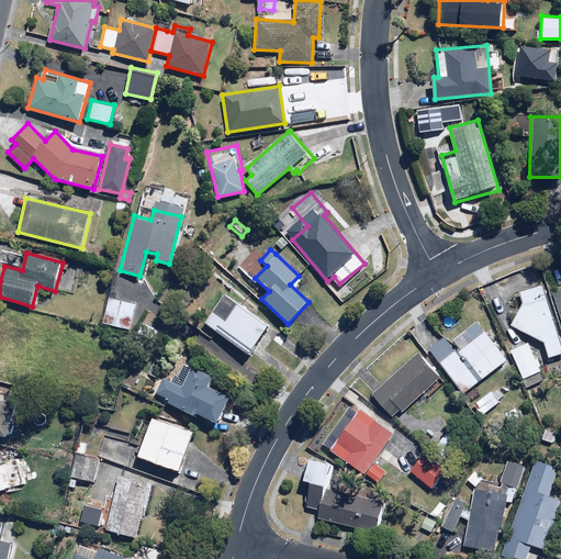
[(516,291),(520,304),(511,324),(543,341),(548,357),(560,353),(560,344),(542,282),(516,291)]
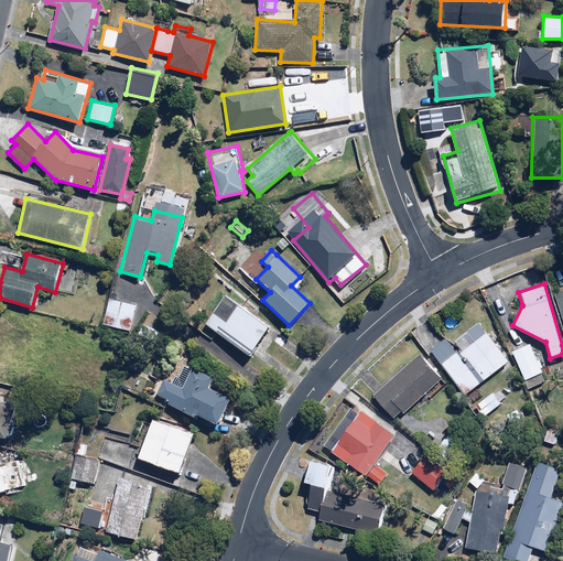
[(225,295),(205,323),(250,357),(270,330),(225,295)]
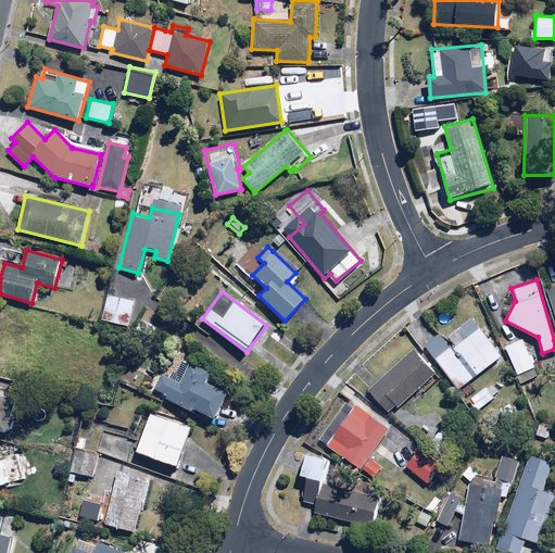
[(134,297),(106,292),(103,312),(130,317),(134,297)]
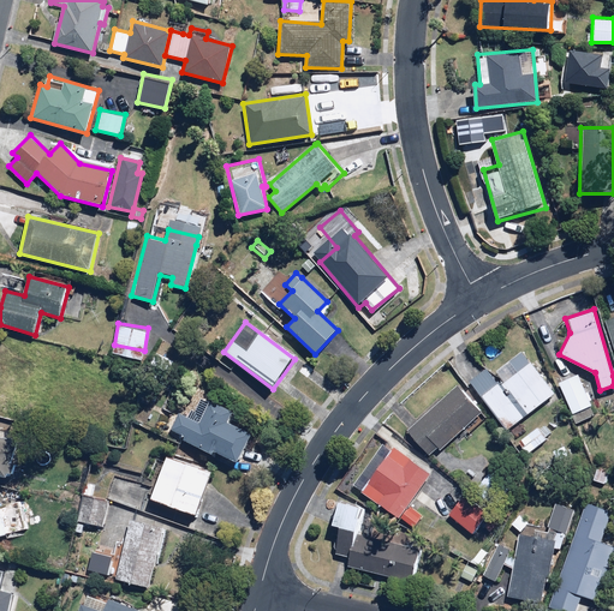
[(554,394),(522,349),(495,369),(502,378),(496,383),(486,367),(470,378),(506,427),(554,394)]
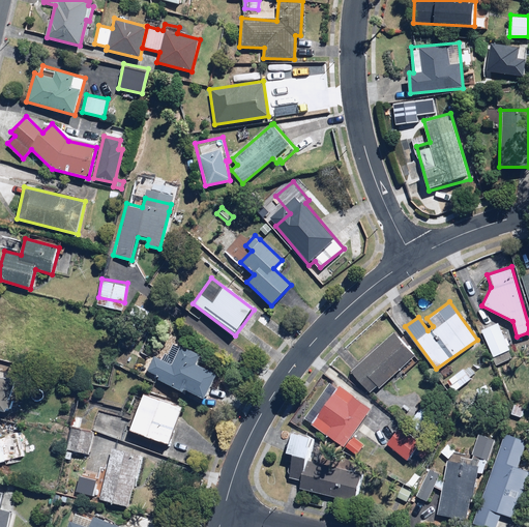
[(511,357),(497,321),(480,327),(495,363),(511,357)]
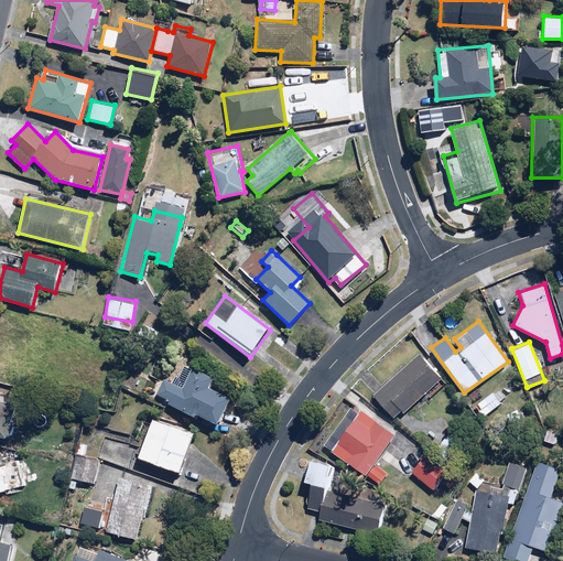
[(439,375),(417,353),(372,397),(392,417),(401,409),(402,410),(439,375)]
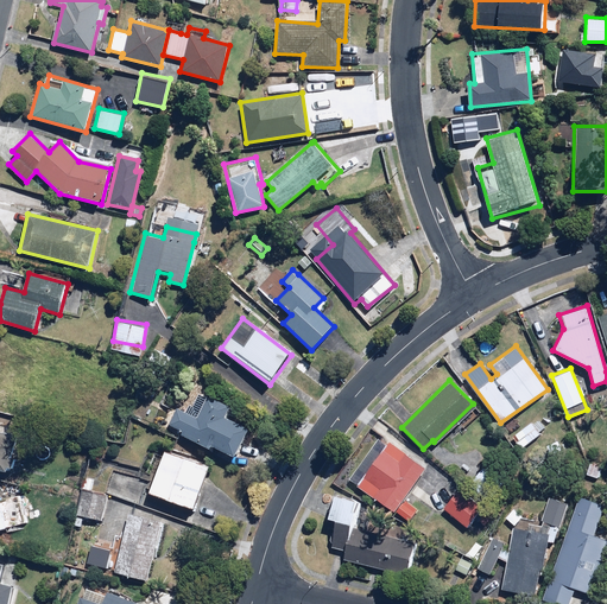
[(181,431),(179,434),(208,450),(209,446),(234,459),(250,432),(225,418),(229,408),(198,392),(191,406),(181,400),(168,424),(181,431)]
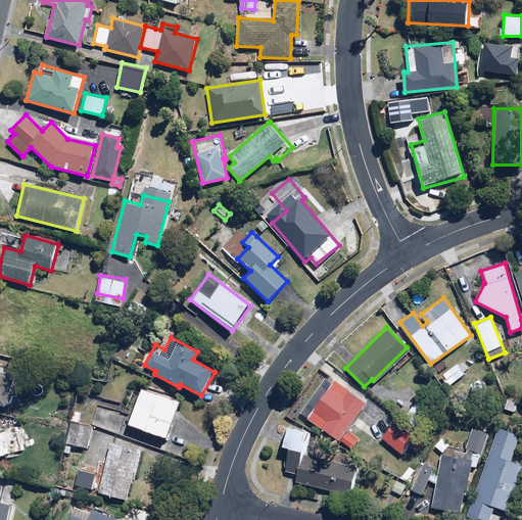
[(465,372),(456,361),(440,374),(449,385),(465,372)]
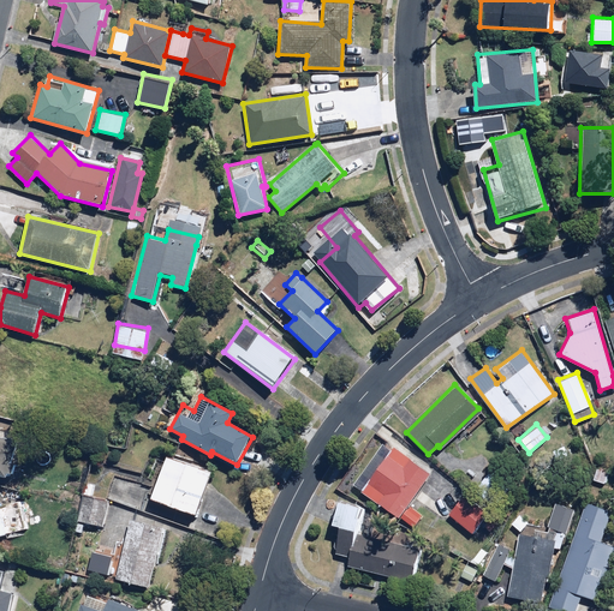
[(0,478),(7,480),(9,474),(12,475),(15,463),(11,463),(16,439),(0,436),(0,478)]
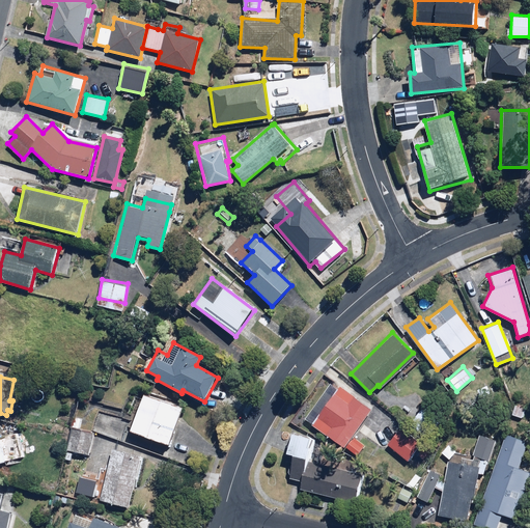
[(371,408),(339,385),(311,424),(343,447),(371,408)]
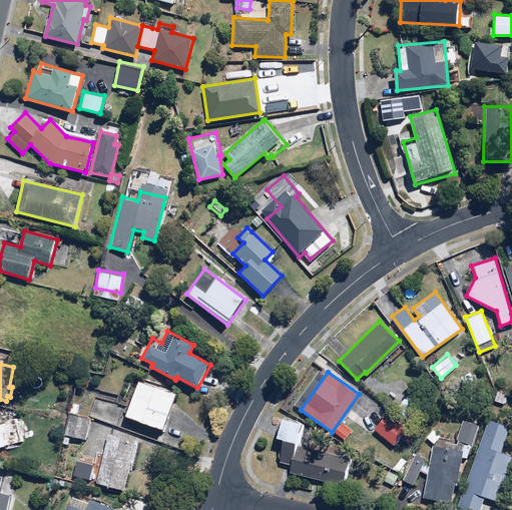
[(176,393),(139,380),(126,418),(163,431),(176,393)]
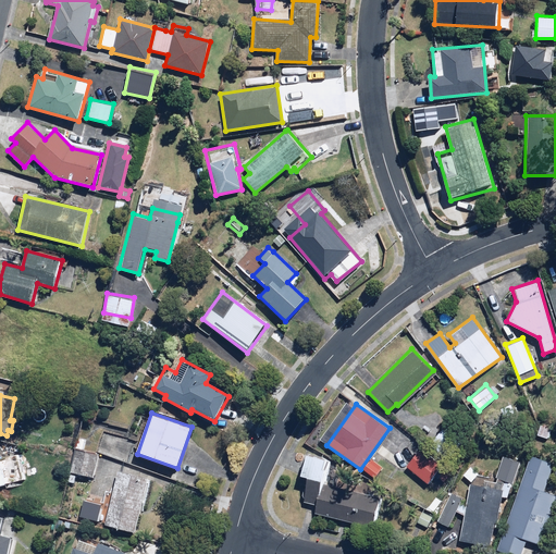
[(546,438),(551,426),(539,421),(534,433),(546,438)]
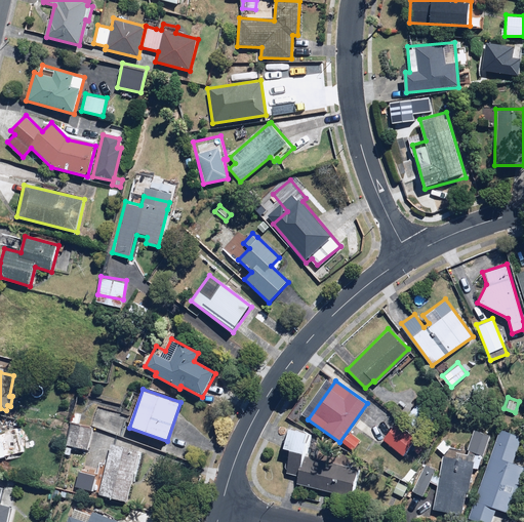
[(433,418),(416,403),(404,416),(420,432),(433,418)]
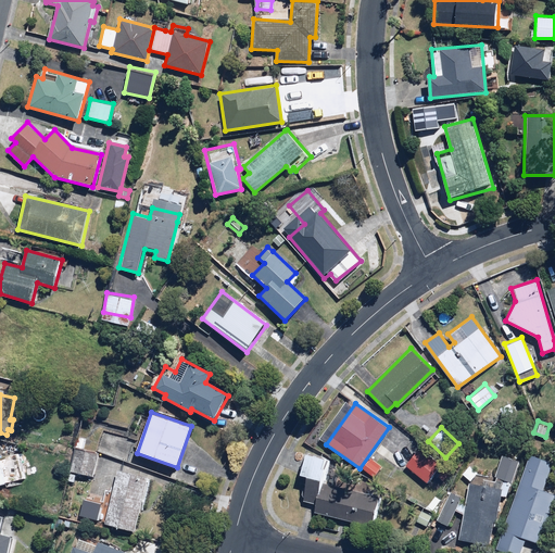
[(98,450),(76,445),(71,472),(92,476),(98,450)]
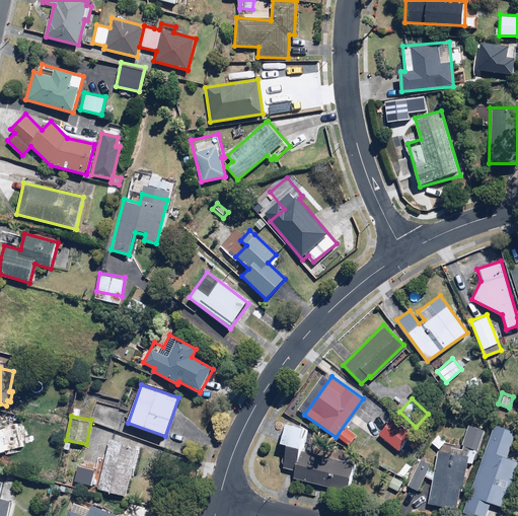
[(391,417),(379,432),(399,450),(413,435),(391,417)]
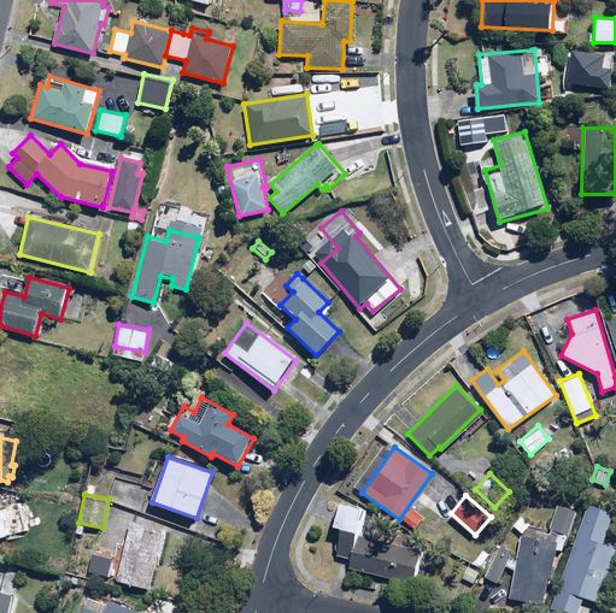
[(0,537),(6,536),(7,540),(21,535),(19,531),(25,530),(17,500),(0,505),(0,537)]
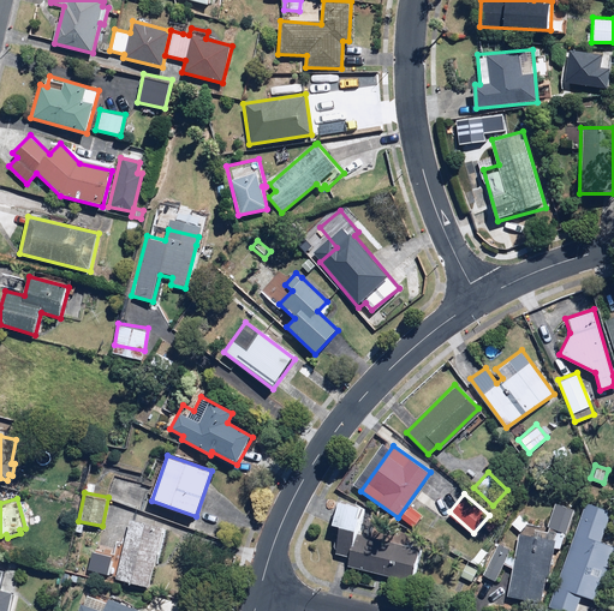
[(356,533),(363,507),(335,499),(328,527),(340,529),(334,551),(345,555),(343,563),(412,580),(419,549),(356,533)]
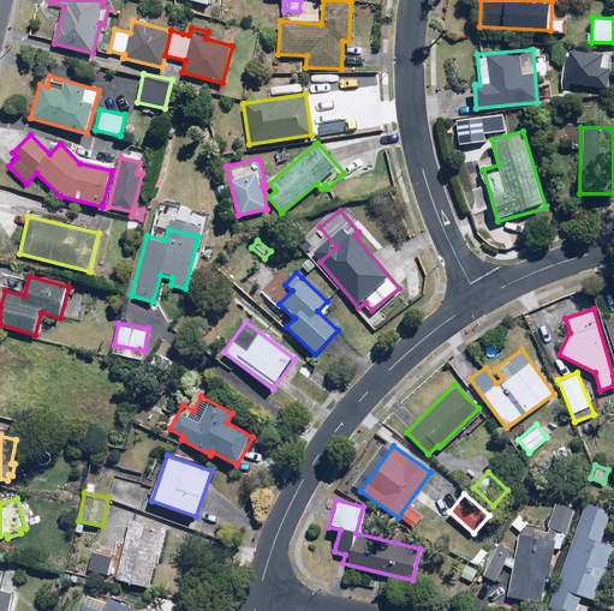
[(612,511),(585,502),(547,605),(561,610),(573,610),(580,595),(595,601),(613,550),(613,544),(601,540),(612,511)]
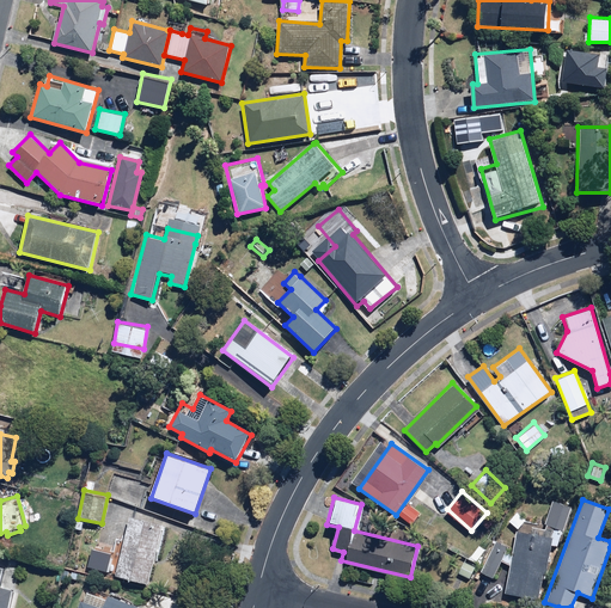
[(554,542),(569,505),(556,501),(547,524),(535,520),(530,530),(515,528),(505,593),(538,597),(542,573),(547,575),(551,541),(554,542)]
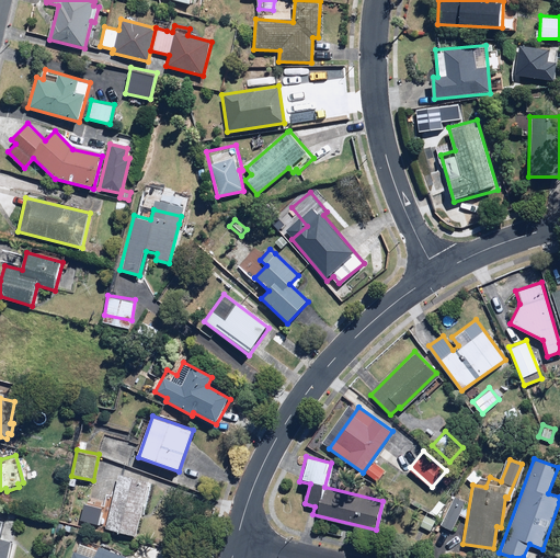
[(135,537),(148,482),(117,476),(104,531),(135,537)]
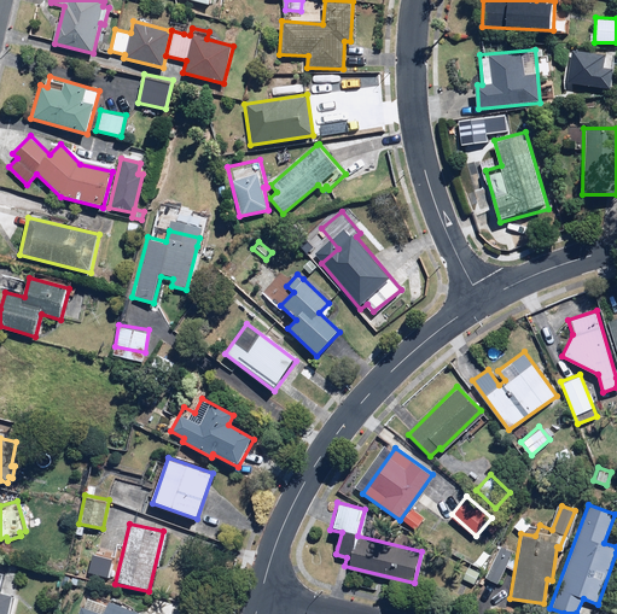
[(512,550),(499,543),(482,577),(495,584),(512,550)]
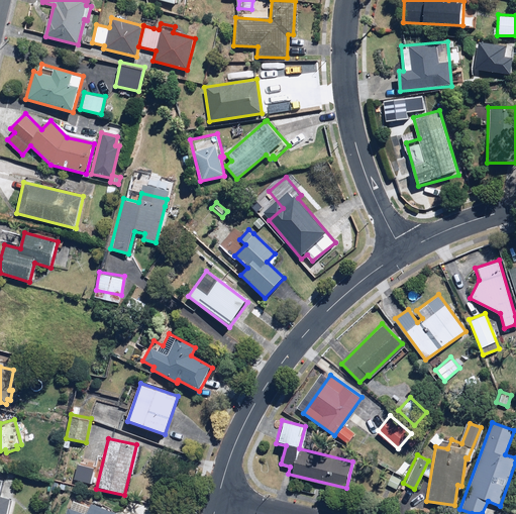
[(0,490),(2,481),(0,480),(0,513),(7,513),(11,500),(0,496),(0,490)]
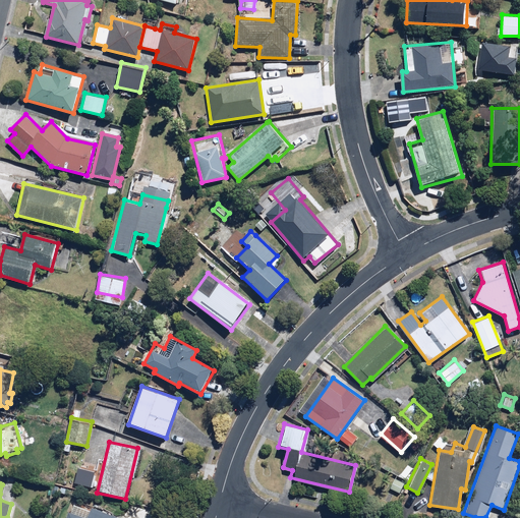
[(71,503),(65,517),(127,517),(94,506),(92,510),(71,503)]
